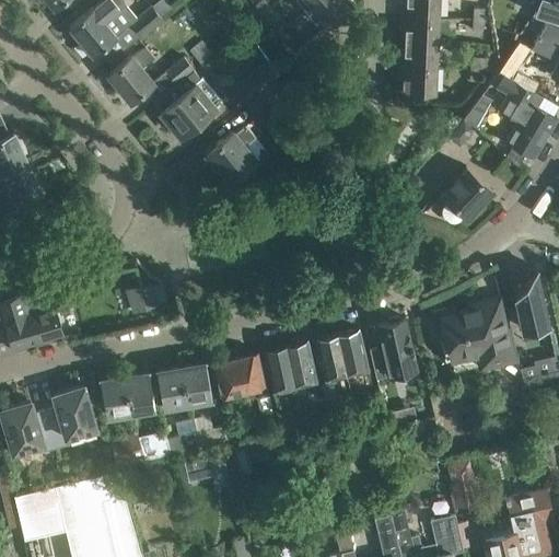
[(46,0),(55,9),(66,0),(46,0)]
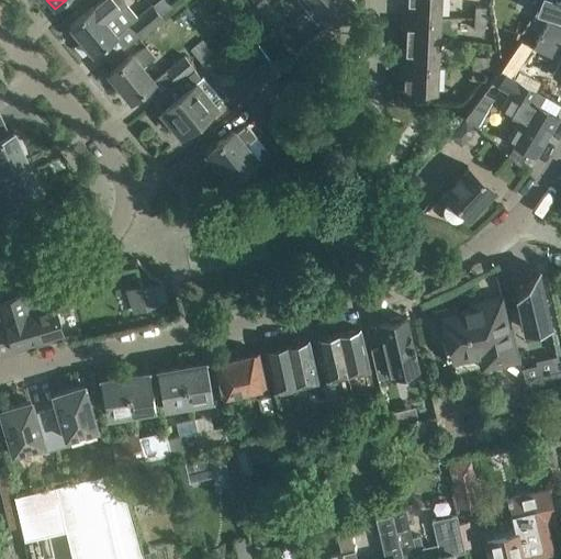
[(112,0),(105,0),(94,10),(94,9),(70,29),(93,57),(127,30),(114,14),(120,9),(112,0)]
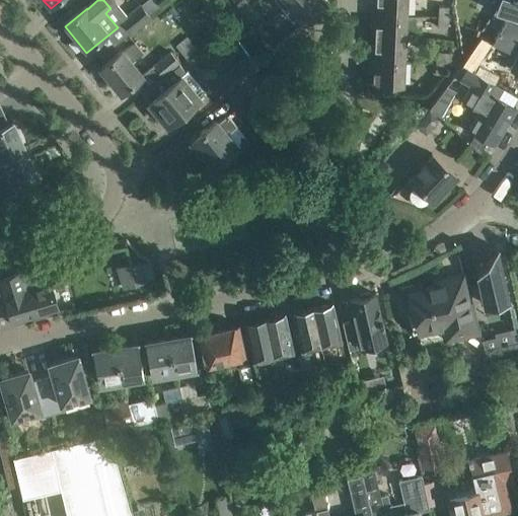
[(122,22),(122,23),(131,34),(132,35),(151,19),(149,17),(160,8),(153,0),(149,0),(128,18),(122,22)]
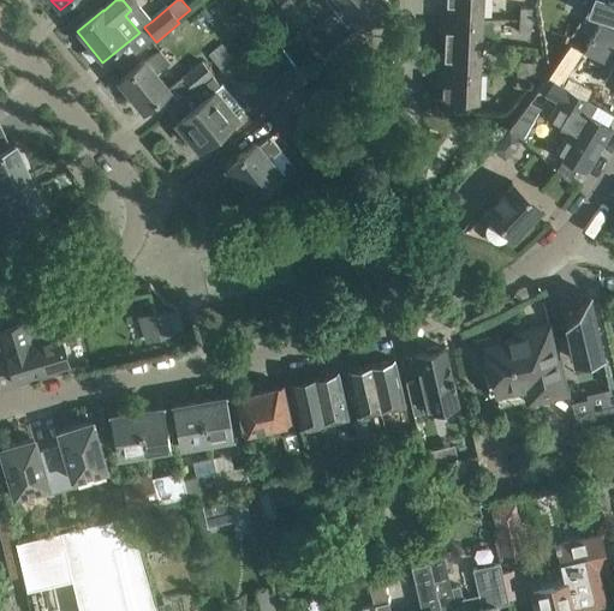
[(323,0),(337,15),(352,0),(323,0)]
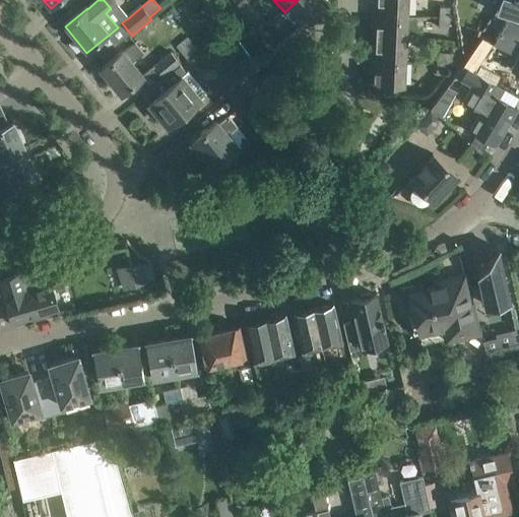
[(276,49),(282,56),(315,29),(309,22),(330,5),(326,0),(298,0),(284,12),(294,23),(299,18),(305,25),(276,49)]
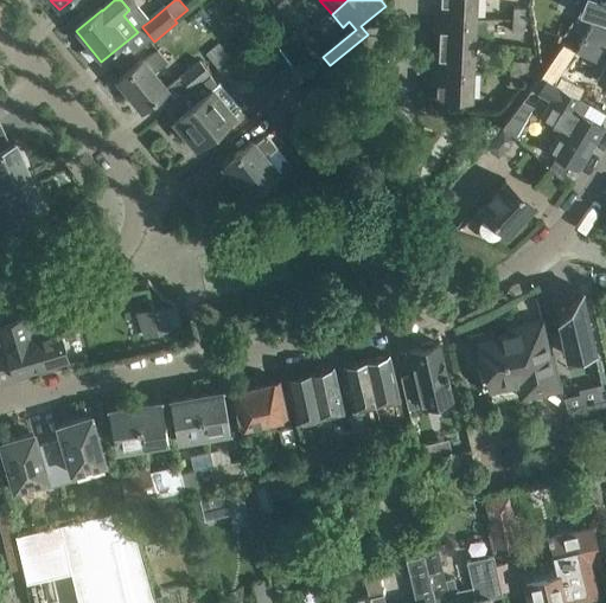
[(435,5),(434,19),(476,20),(476,0),(440,0),(441,5),(435,5)]
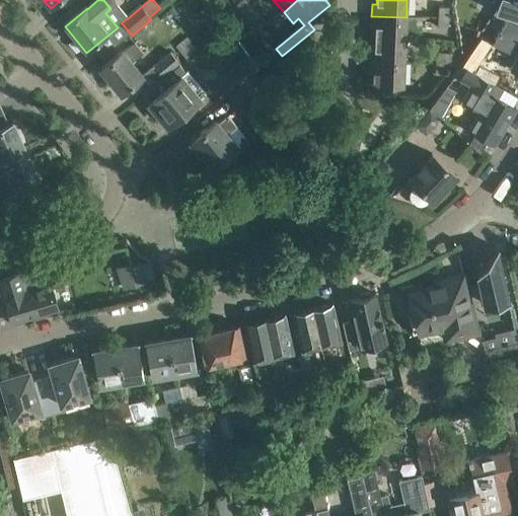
[(477,0),(474,11),(494,19),(501,0),(477,0)]
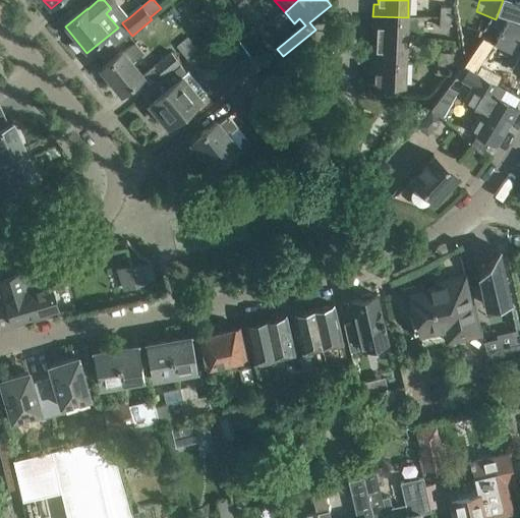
[(503,0),(497,14),(519,23),(519,4),(509,0),(503,0)]
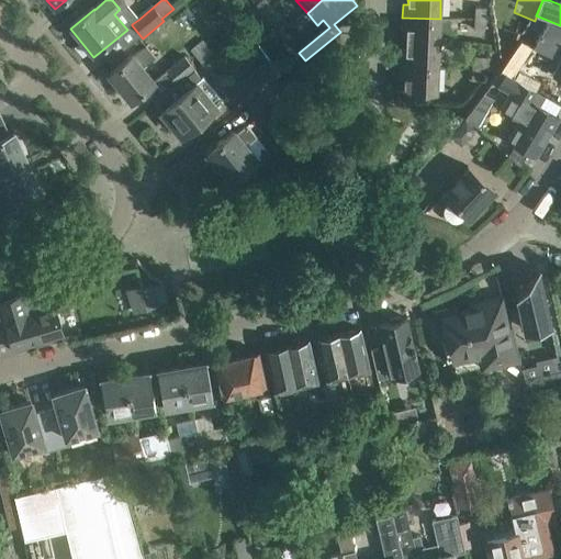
[(256,7),(264,15),(271,10),(262,1),(256,7)]
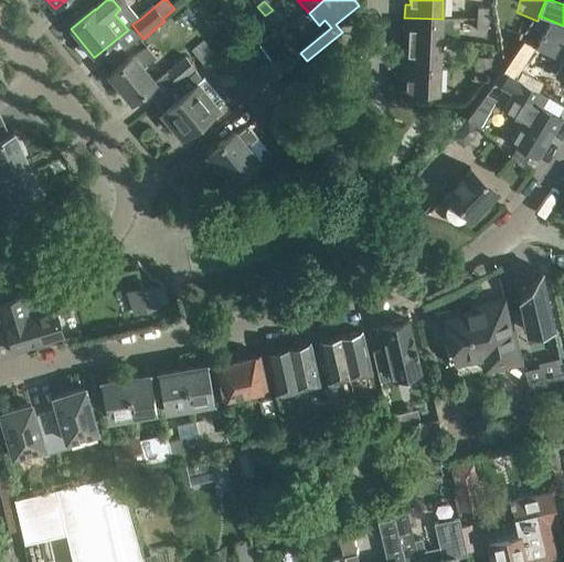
[(278,18),(273,10),(265,16),(272,23),(278,18)]
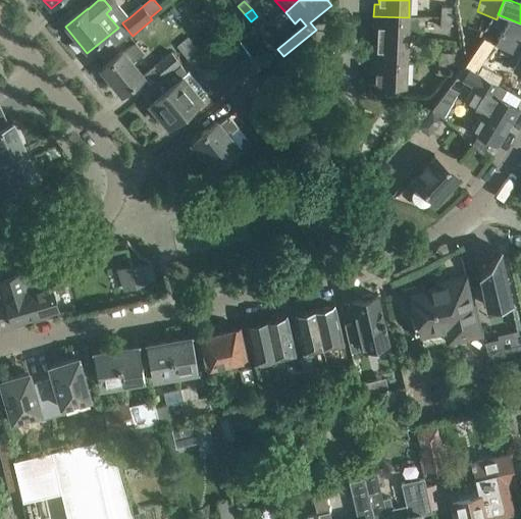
[(440,19),(450,19),(451,9),(440,9),(440,19)]
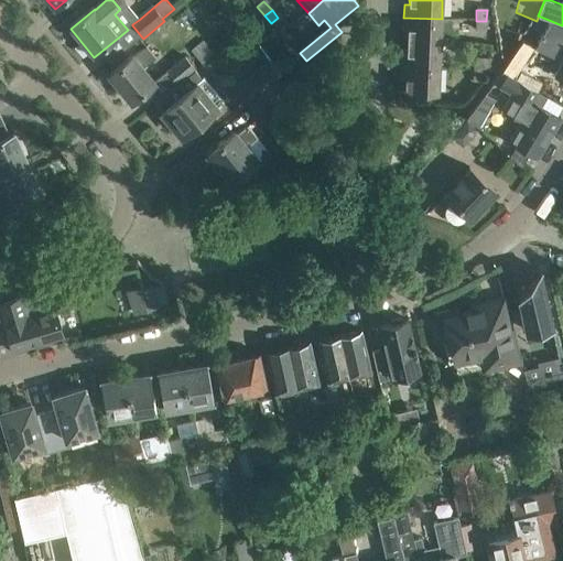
[(408,43),(441,44),(442,19),(403,18),(403,31),(408,31),(408,43)]
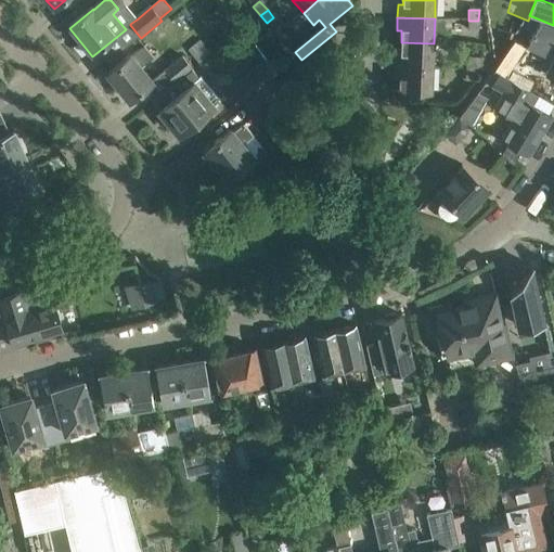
[(478,21),(468,21),(467,33),(478,34),(478,21)]
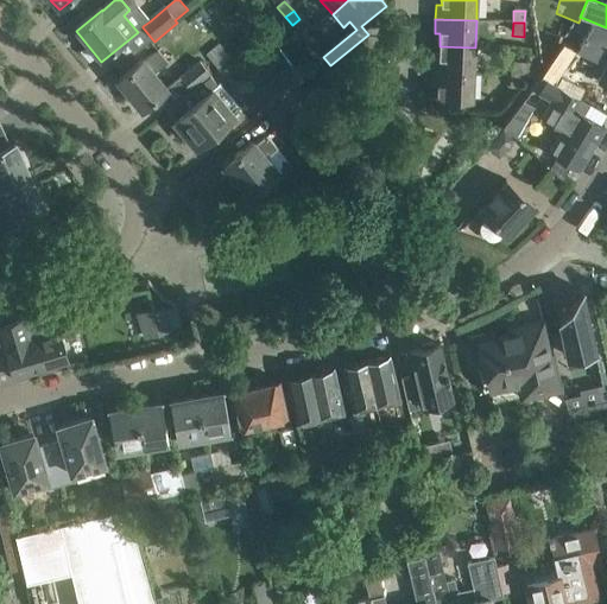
[(606,32),(592,25),(577,55),(605,68),(598,83),(606,87),(606,32)]
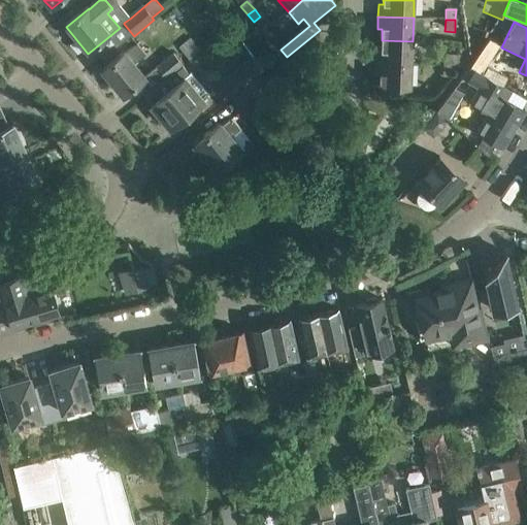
[(375,63),(412,65),(413,41),(382,40),(382,51),(376,51),(375,63)]
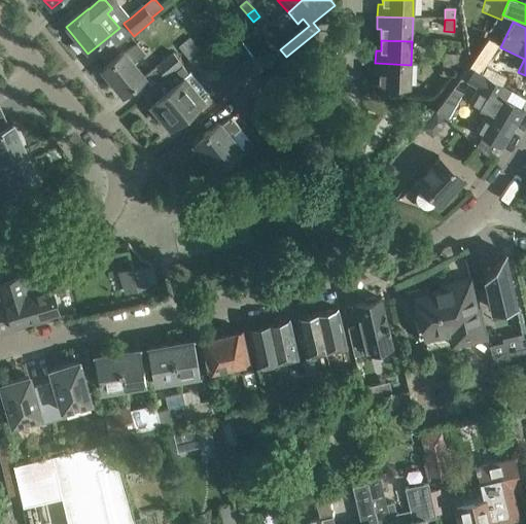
[(475,72),(483,76),(488,68),(486,67),(499,46),(489,40),(468,68),(475,72)]
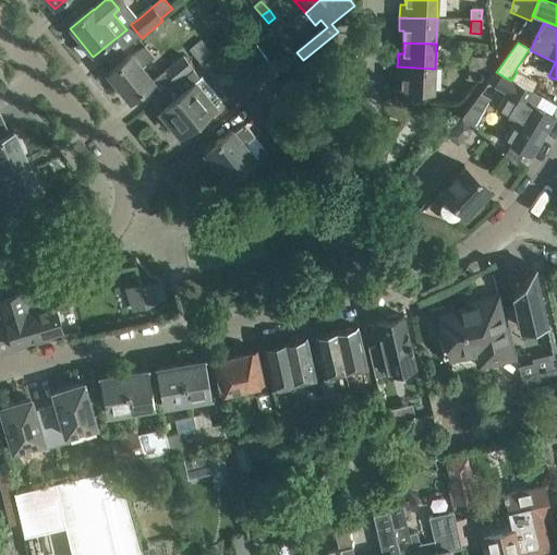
[(145,48),(133,58),(131,57),(108,75),(131,103),(154,84),(142,70),(155,59),(145,48)]
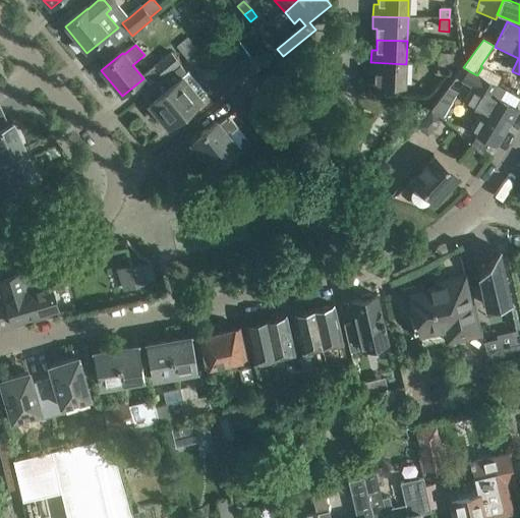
[(172,55),(155,68),(164,79),(181,66),(172,55)]
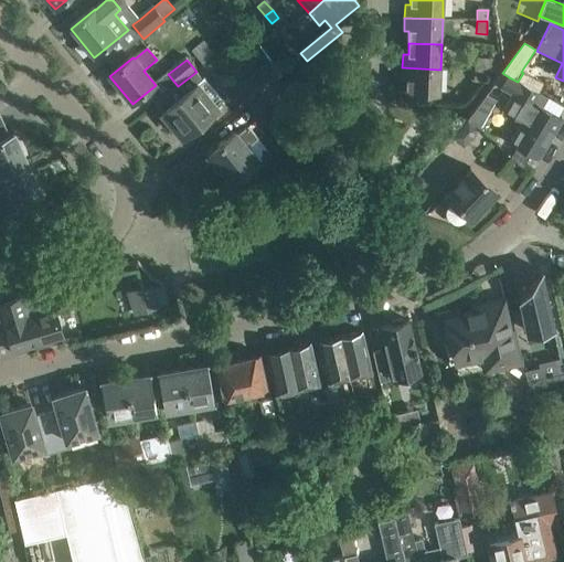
[(247,106),(283,77),(269,61),(233,89),(247,106)]
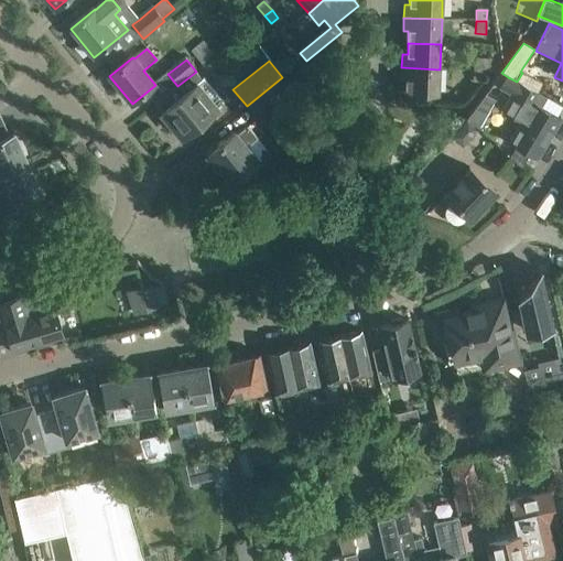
[(474,71),(485,72),(485,61),(474,61),(474,71)]
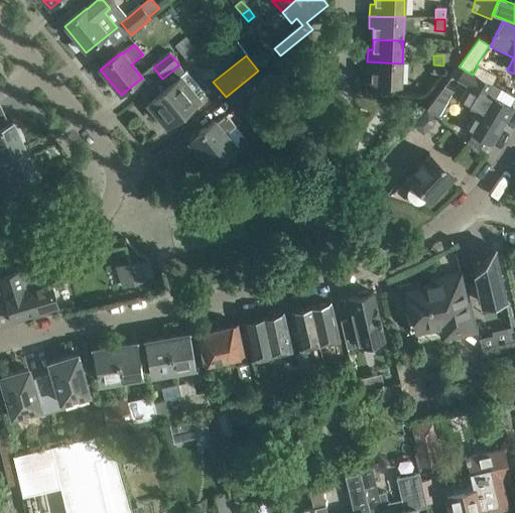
[(402,63),(367,61),(367,74),(371,74),(371,86),(401,87),(402,63)]
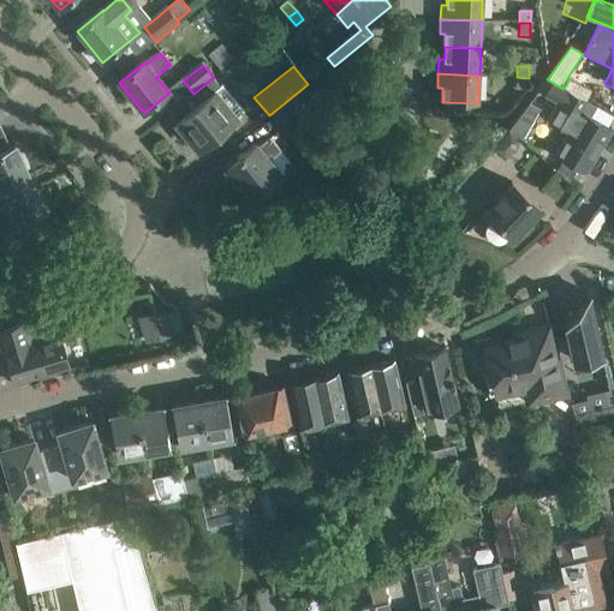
[(529,78),(517,77),(516,91),(528,91),(529,78)]
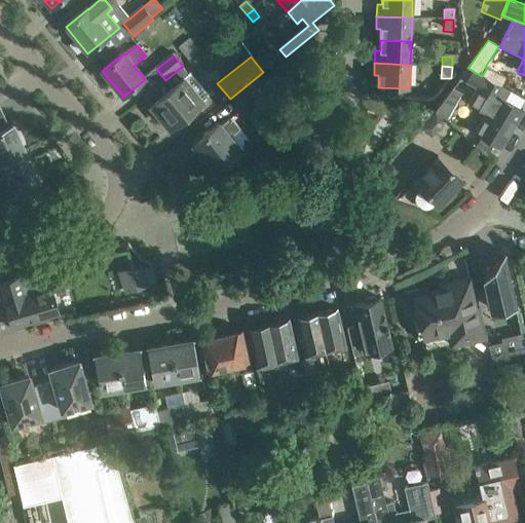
[(157,101),(151,106),(171,129),(210,98),(190,74),(189,76),(183,68),(152,94),(157,101)]
